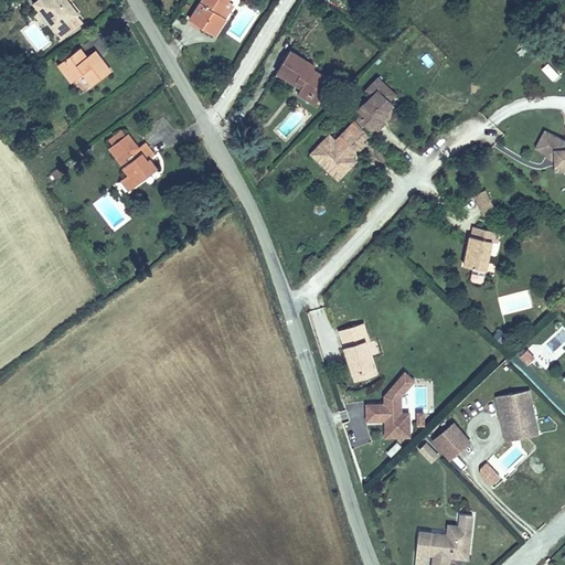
[(35,0),(52,23),(75,8),(68,0),(35,0)]
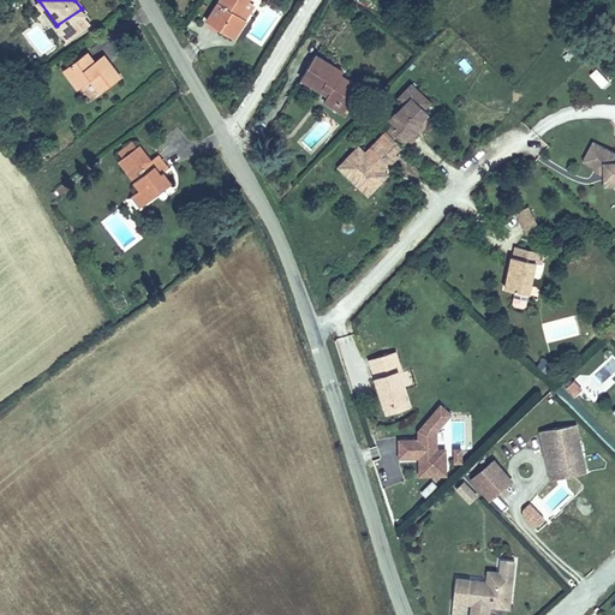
[(221,0),(208,22),(236,40),(249,18),(240,13),(248,0),(221,0)]
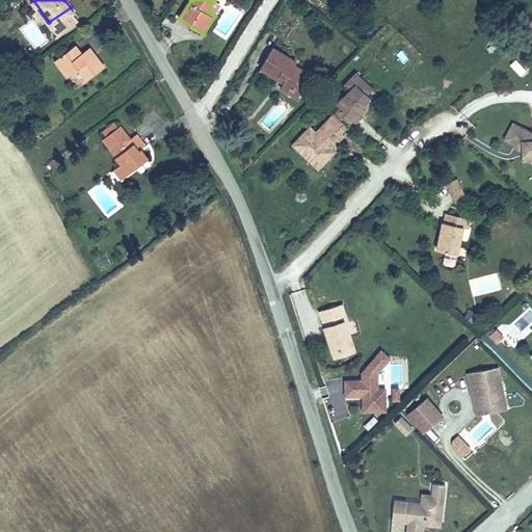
[(84,75),(104,61),(89,43),(78,51),(72,41),(52,55),(63,72),(78,63),(84,75)]
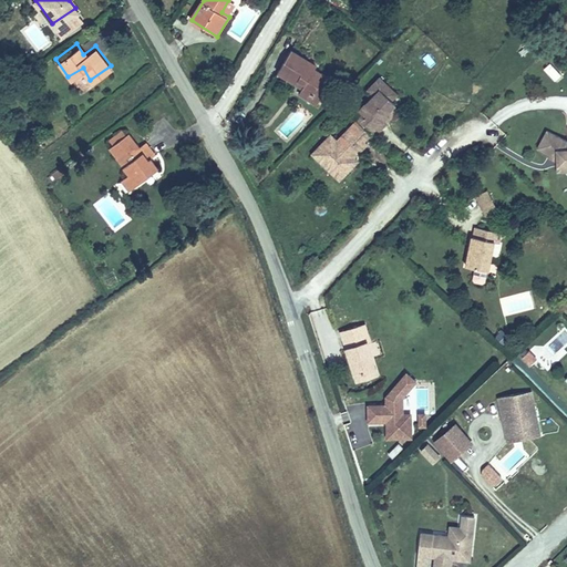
[(292,91),(302,96),(310,84),(320,90),(325,83),(316,76),(321,69),(311,62),(315,59),(289,43),(274,68),(290,78),(294,73),(301,79),(298,83),(292,91)]
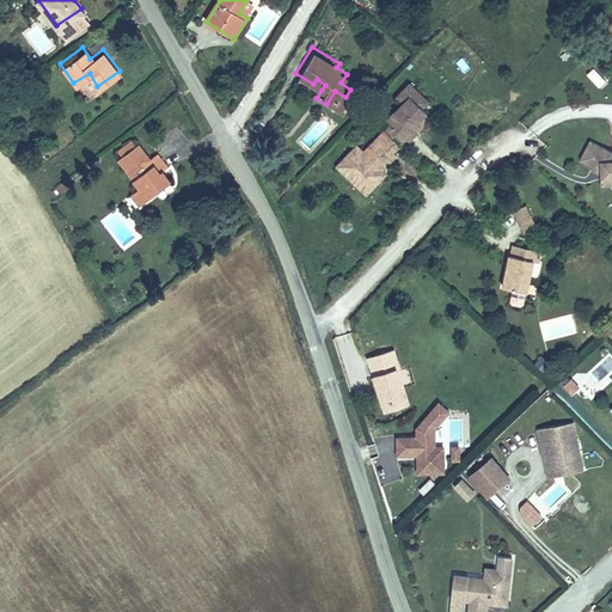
[(461,56),(454,63),(464,74),(471,67),(461,56)]
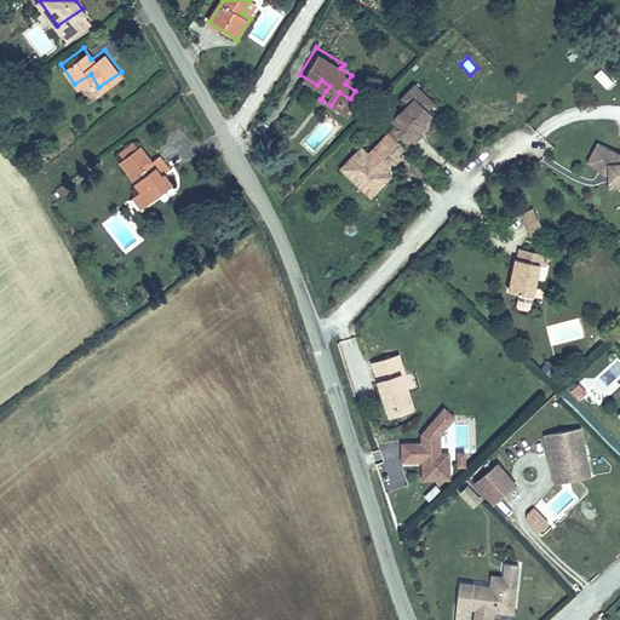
[(601,67),(593,75),(607,87),(614,80),(601,67)]
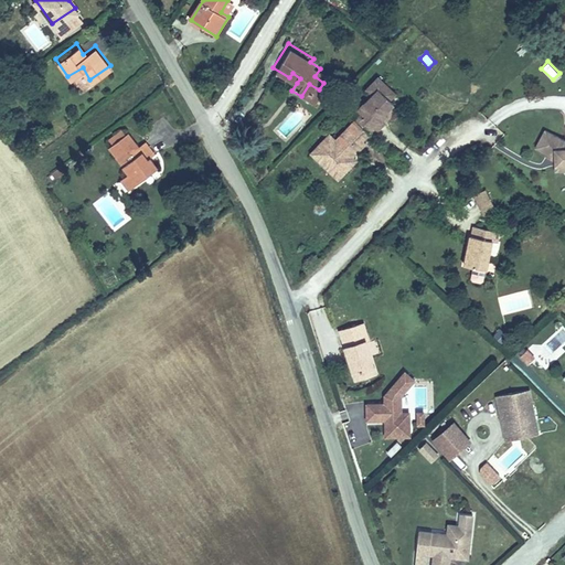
[(328,74),(320,68),(315,76),(323,83),(328,74)]
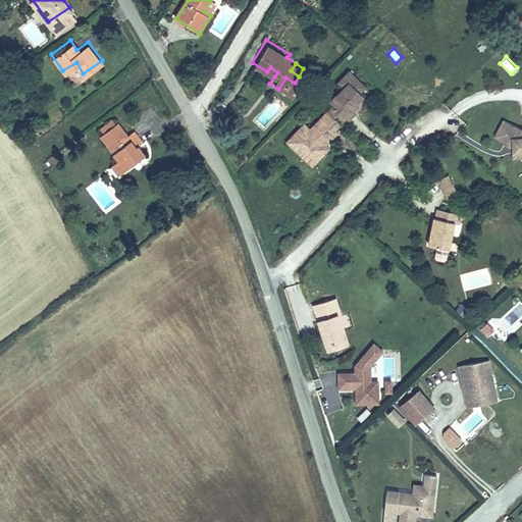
[(332,98),(333,100),(347,112),(350,115),(358,108),(355,105),(359,101),(364,102),(365,96),(362,94),(365,91),(361,87),(353,81),(359,73),(352,66),(341,79),(346,84),(332,98)]
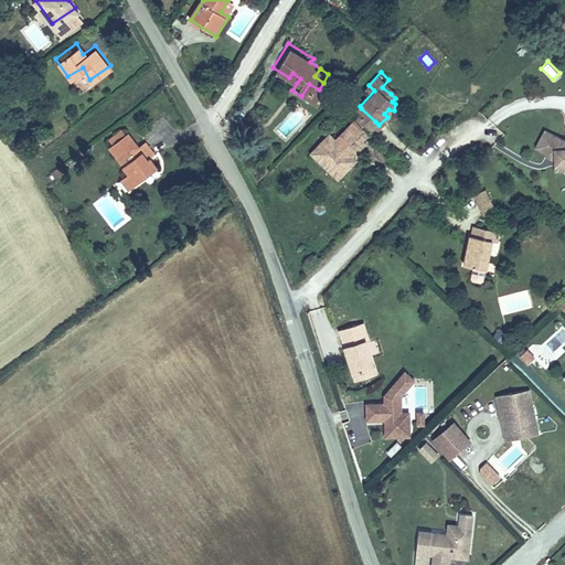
[(289,77),(297,83),(300,78),(292,73),(289,77)]
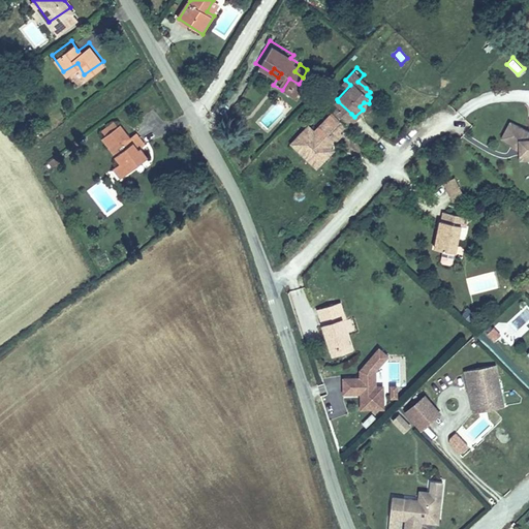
[(371,82),(364,74),(358,82),(366,88),(371,82)]
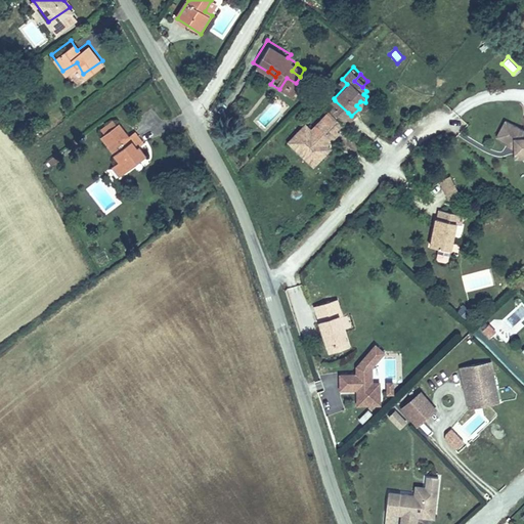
[(287,78),(279,89),(289,95),(296,83),(287,78)]
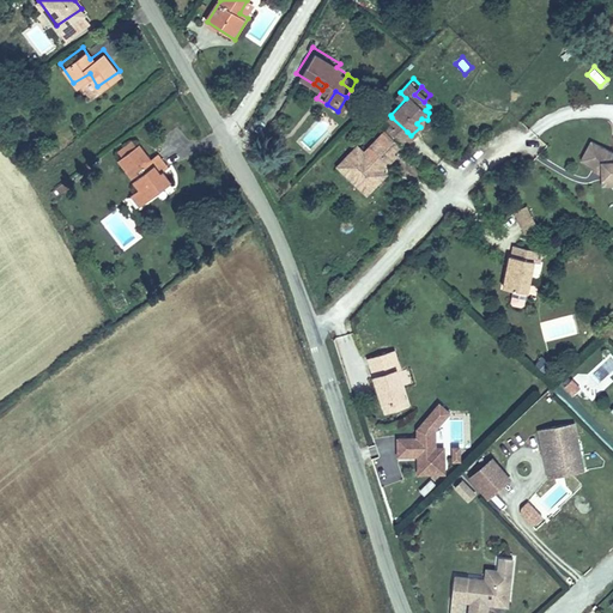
[(392,117),(387,122),(402,138),(407,132),(392,117)]
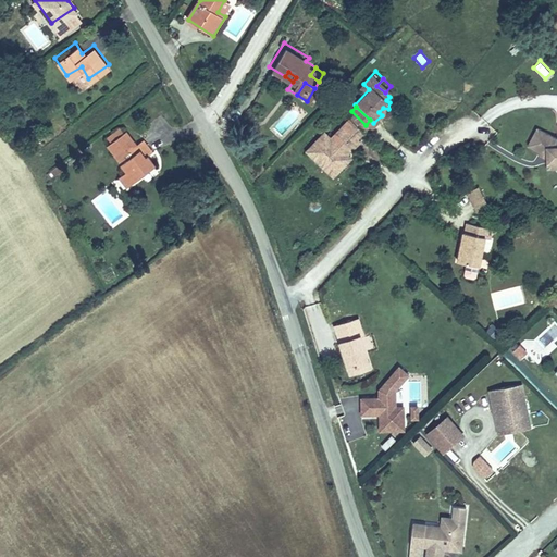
[(351,111),(345,119),(359,133),(366,125),(351,111)]
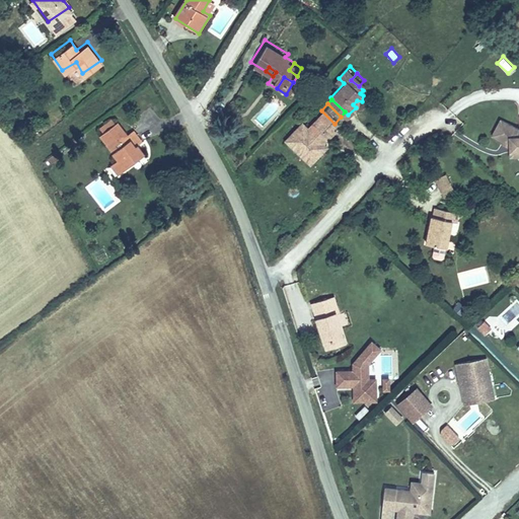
[(287,133),(298,145),(301,142),(307,149),(311,147),(316,153),(328,141),(325,138),(338,126),(335,124),(321,110),(310,121),(304,117),(287,133)]
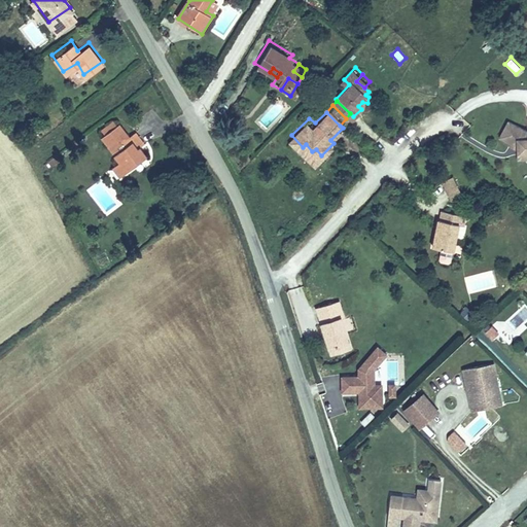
[(142,139),(132,126),(126,131),(114,118),(95,135),(116,159),(109,164),(118,176),(146,153),(138,142),(142,139)]
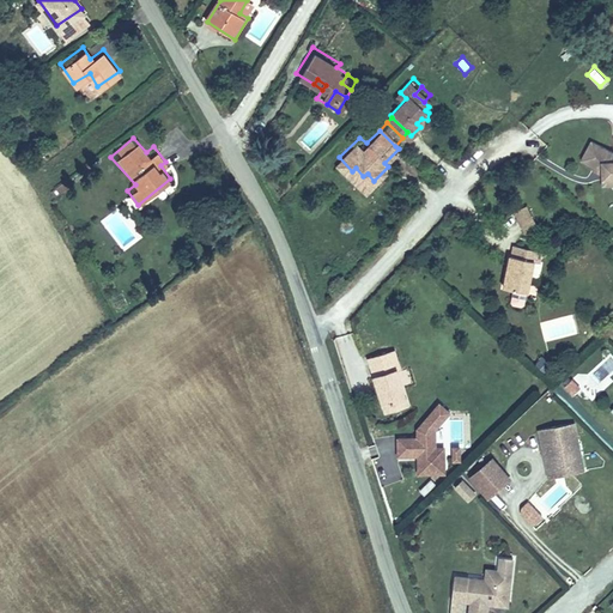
[(612,184),(612,146),(598,138),(586,156),(598,163),(596,167),(607,173),(607,180),(612,180),(612,184)]
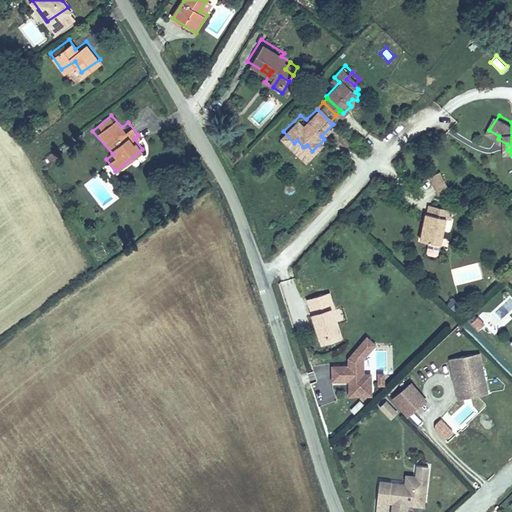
[(297,140),(294,143),(307,156),(312,151),(307,145),(303,147),(297,140)]
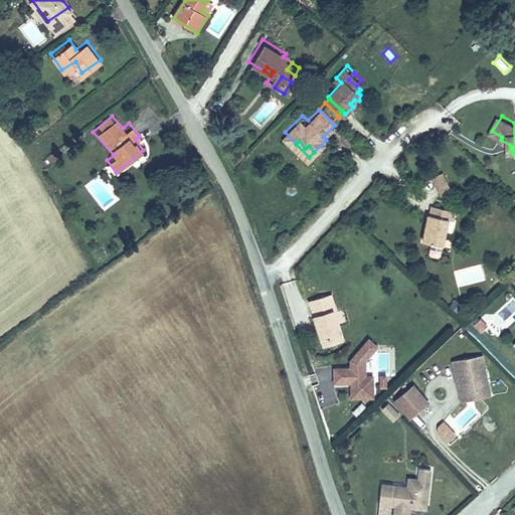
[(432,168),(436,175),(444,170),(441,163),(432,168)]
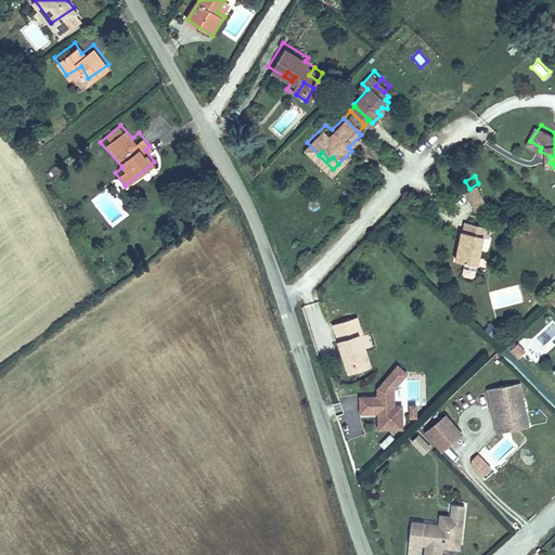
[(478,183),(469,189),(473,195),(482,191),(478,183)]
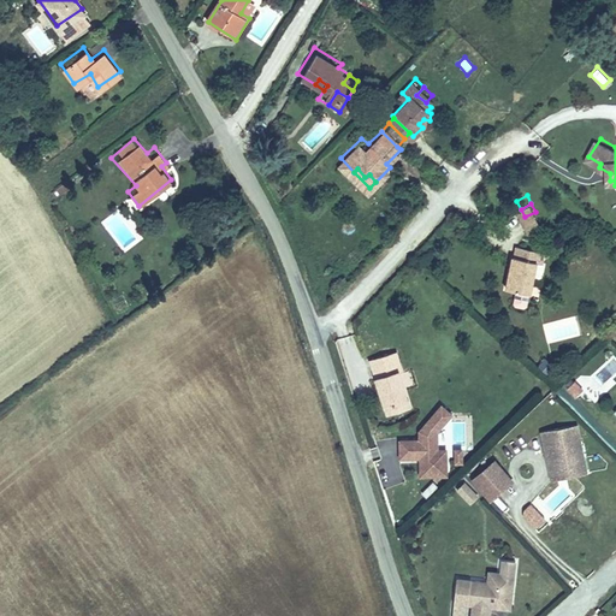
[(522,298),(525,296),(527,285),(528,285),(535,253),(540,254),(544,242),(519,236),(516,248),(509,247),(502,279),(511,282),(509,292),(510,296),(522,298)]
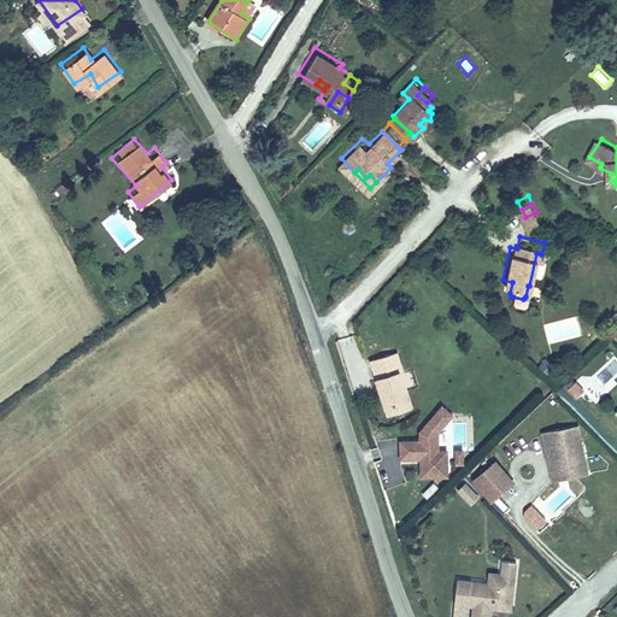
[(370,359),(385,405),(407,397),(398,366),(403,365),(398,351),(370,359)]
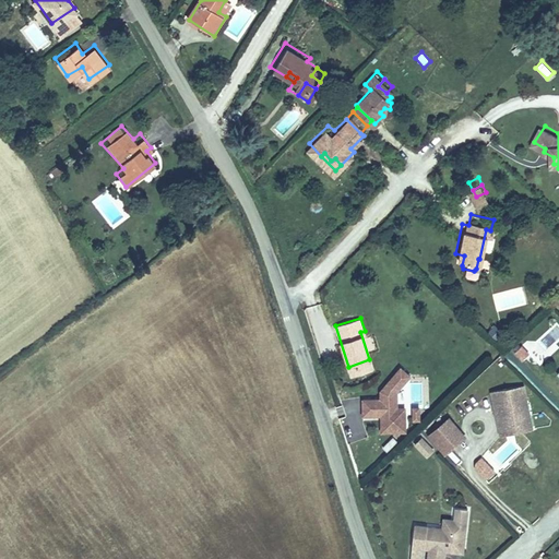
[(523,361),(530,352),(520,344),(512,354),(523,361)]
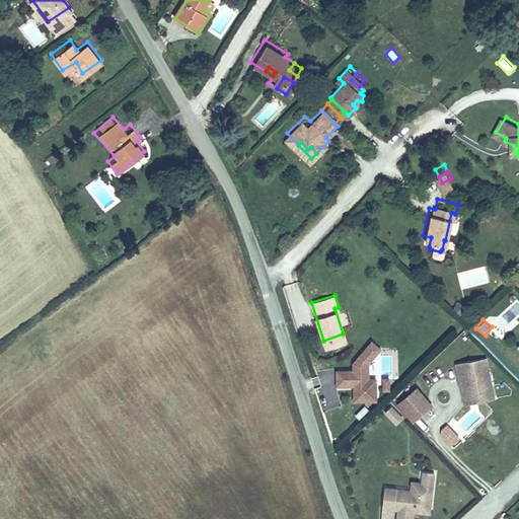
[(343,334),(323,341),(326,349),(346,343),(343,334)]
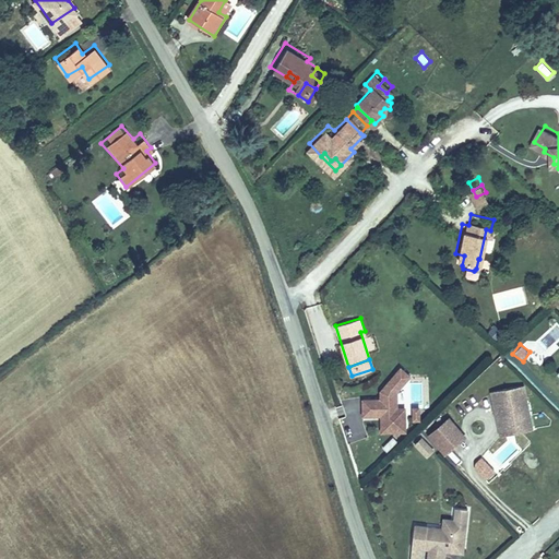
[(379,396),(363,396),(363,416),(380,416),(381,432),(406,431),(406,406),(399,406),(397,391),(412,373),(400,364),(379,390),(379,396)]
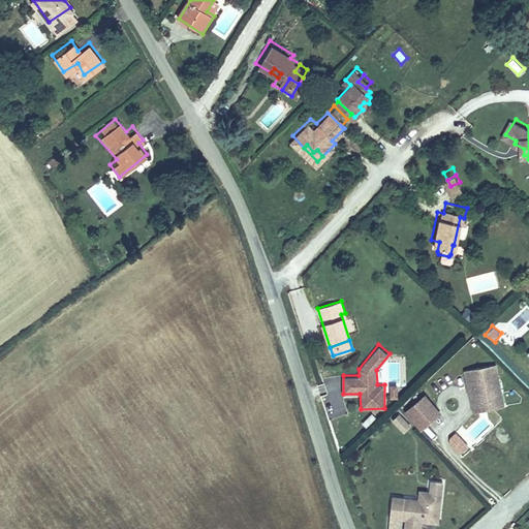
[(501,402),(492,360),(461,367),(466,390),(472,393),(474,402),(488,399),(490,405),(501,402)]
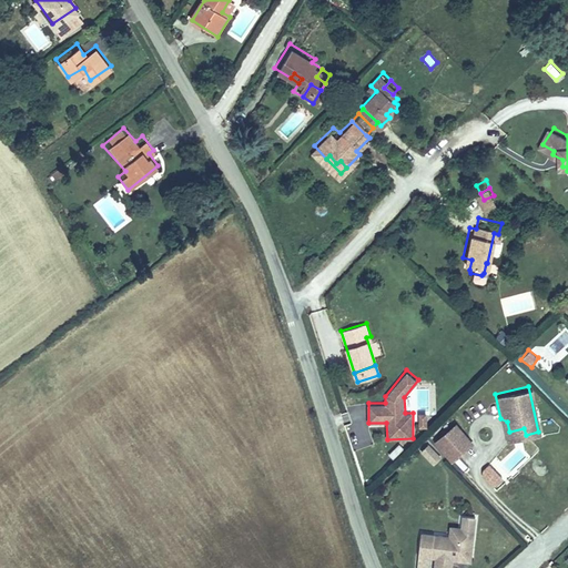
[(526,435),(524,428),(509,432),(507,422),(500,418),(505,439),(526,435)]
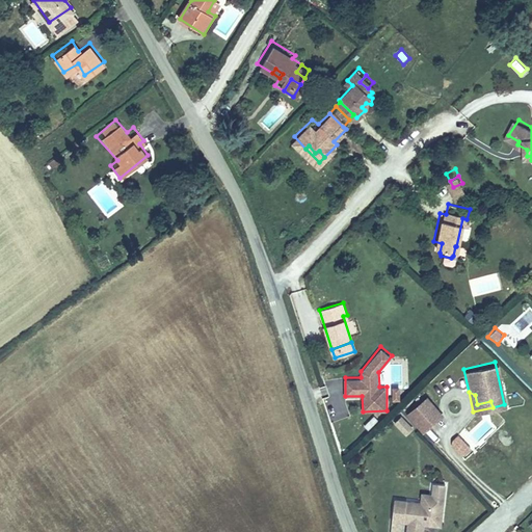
[(428,396),(407,414),(424,433),(445,415),(428,396)]
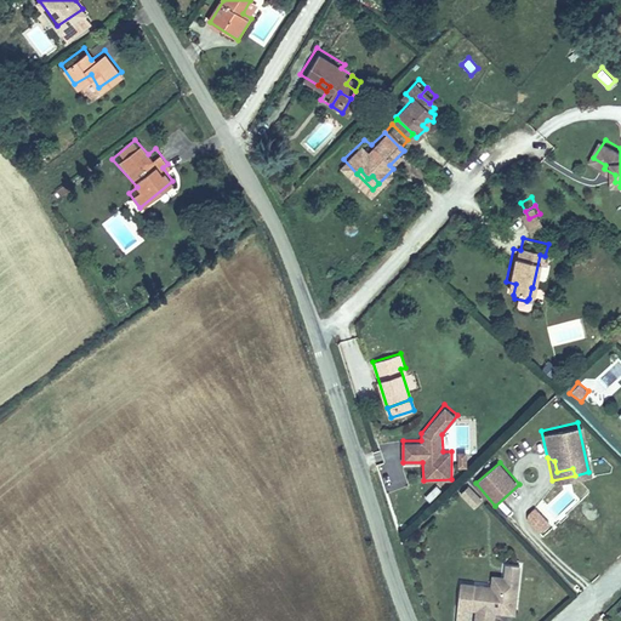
[(473,507),(483,497),(469,483),(460,494),(473,507)]
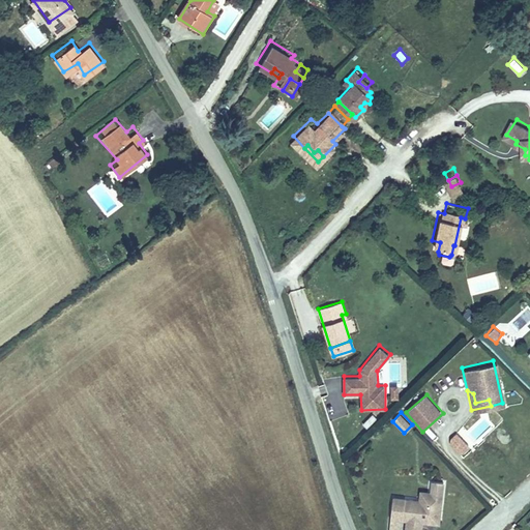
[(362,423),(366,428),(376,417),(372,413),(362,423)]
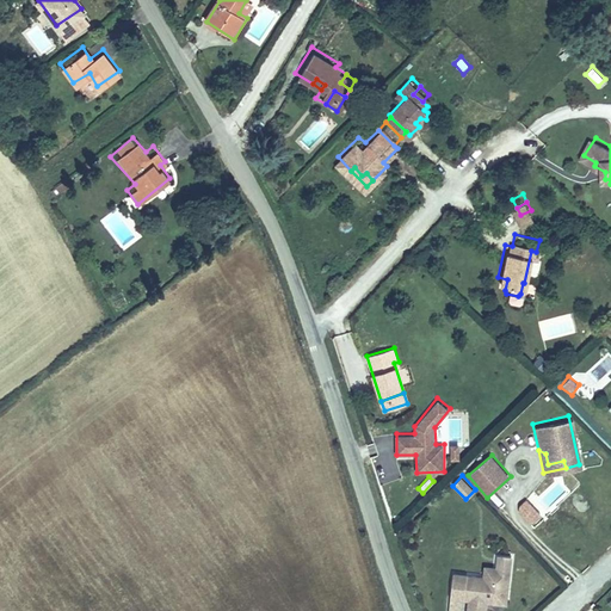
[(531,523),(541,514),(528,499),(518,508),(531,523)]
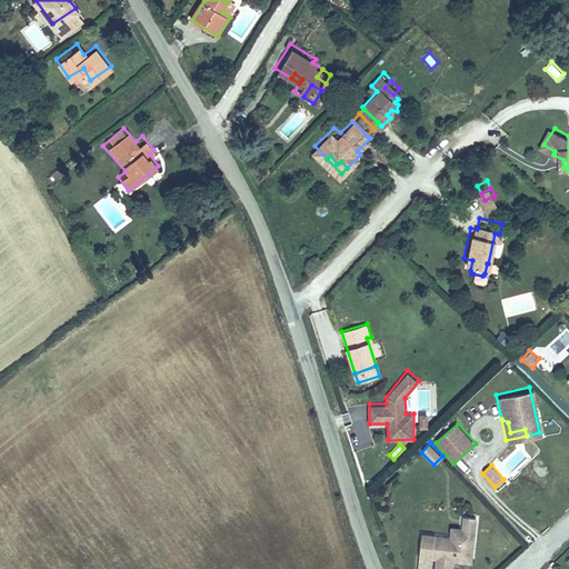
[(470,552),(473,515),(462,513),(461,526),(460,532),(460,537),(449,536),(420,532),(418,555),(436,557),(433,568),(450,568),(451,558),(462,559),(470,559),(470,552)]
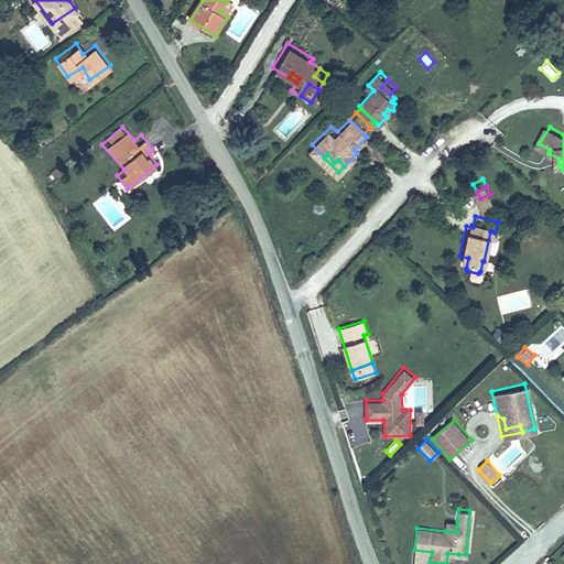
[(456,528),(457,521),(446,520),(445,531),(456,532),(456,528)]
